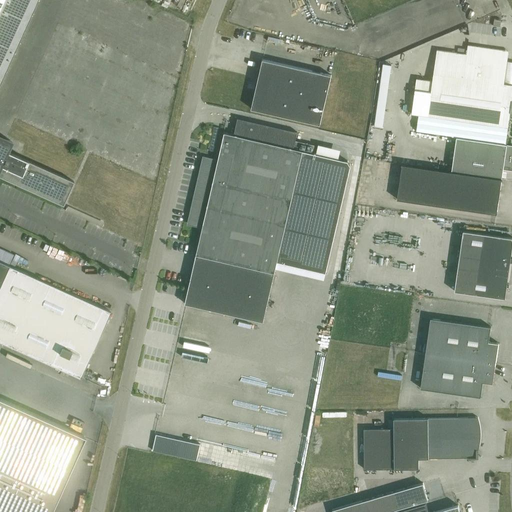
[(0,82),(37,0),(0,0),(0,177),(62,205),(73,181),(7,151),(12,141),(0,136),(0,82)]
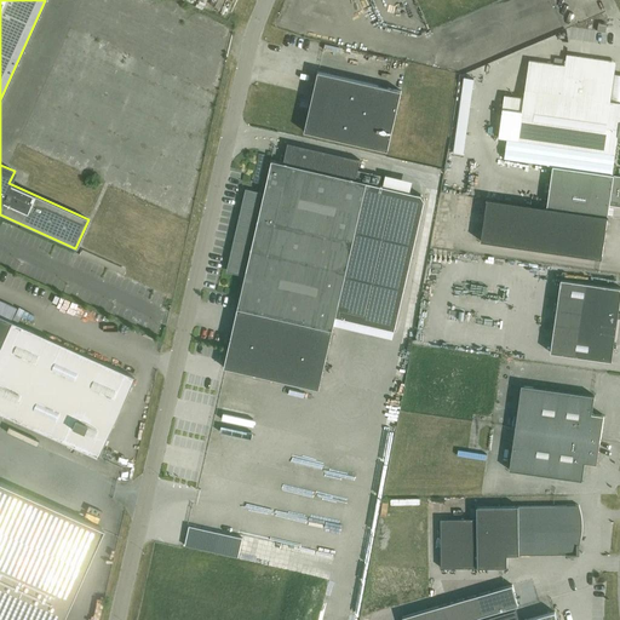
[(291,0),(288,11),(296,12),(299,3),(291,0)]
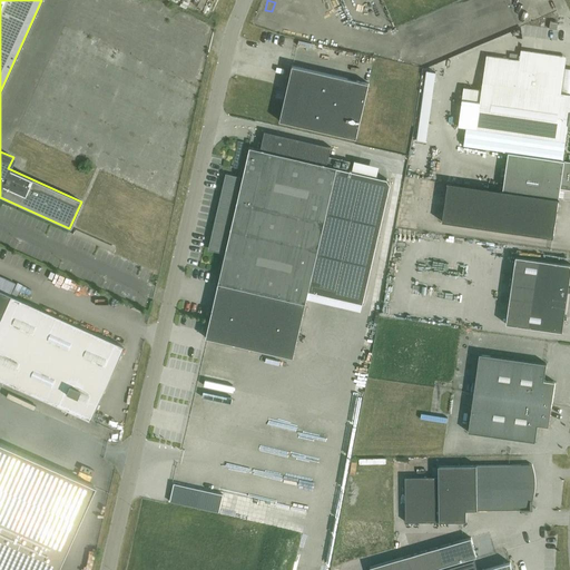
[(306,28),(316,0),(311,0),(301,26),(306,28)]
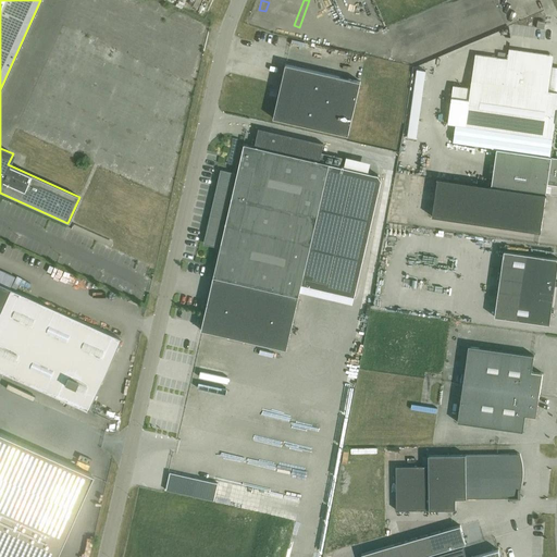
[(375,0),(351,0),(351,19),(364,19),(367,29),(380,29),(384,28),(375,0)]
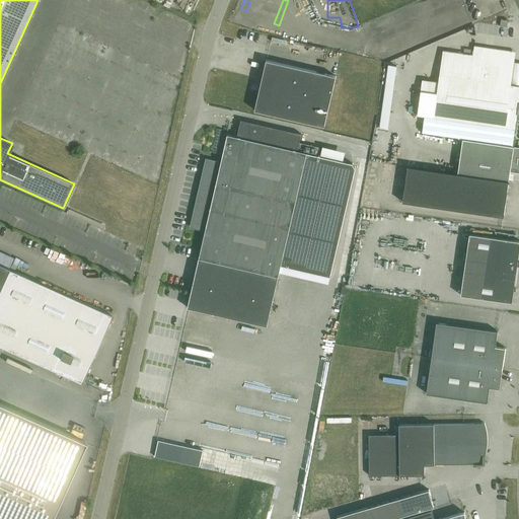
[(239,13),(238,22),(248,23),(249,15),(239,13)]
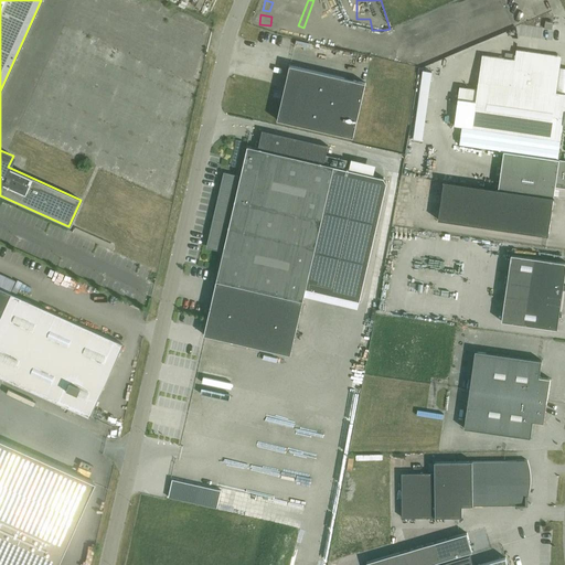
[(74,44),(88,51),(94,40),(80,33),(74,44)]
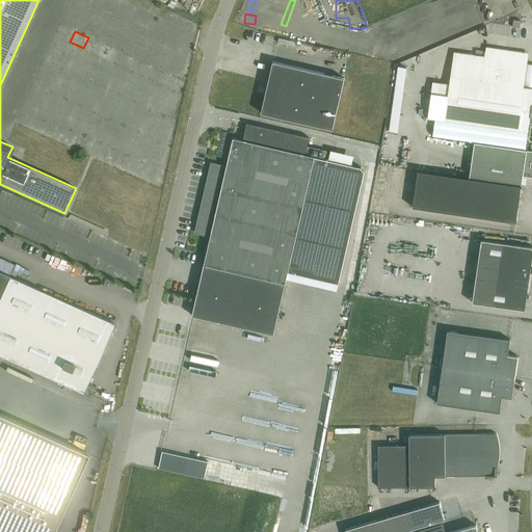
[(91,52),(95,41),(88,38),(84,50),(91,52)]
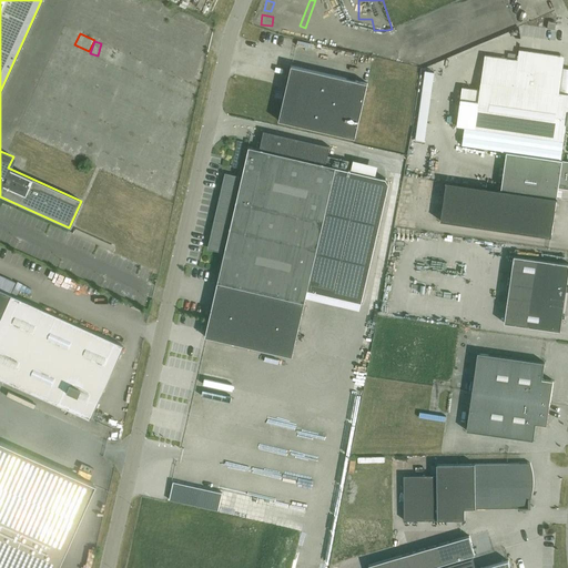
[(120,67),(124,52),(112,49),(108,62),(120,67)]
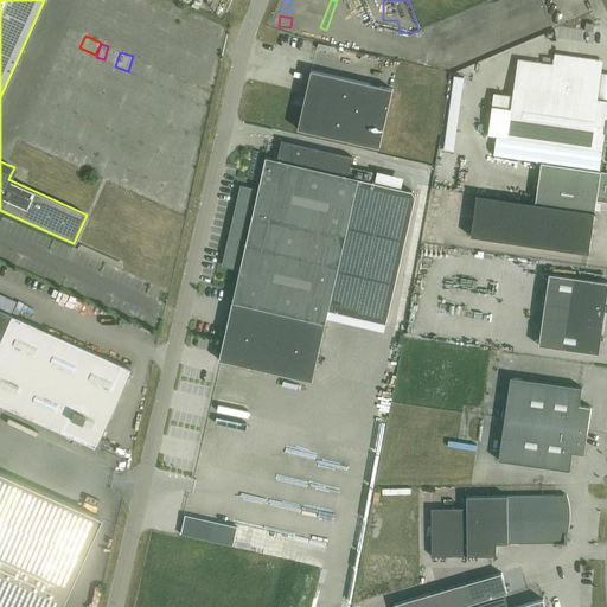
[(487,135),(601,151),(606,112),(606,101),(596,100),(602,61),(554,55),(553,65),(517,59),(512,96),(493,94),(487,135)]
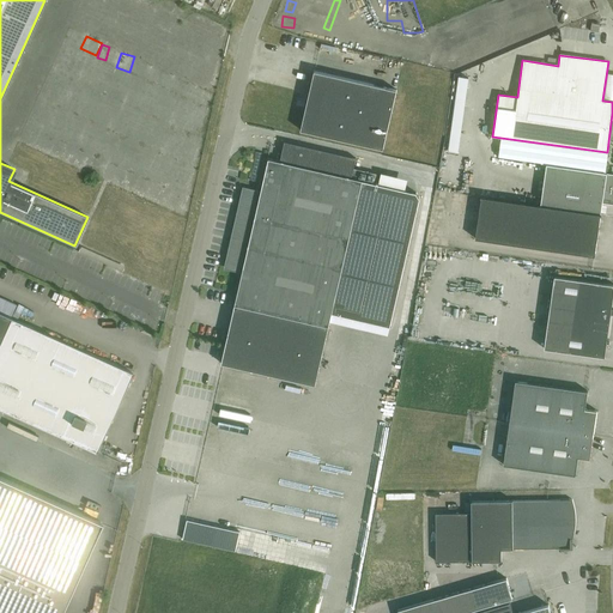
[(108,80),(110,76),(79,64),(78,68),(108,80)]
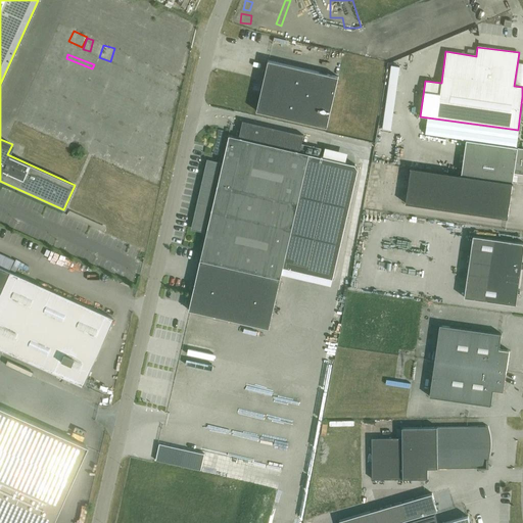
[(338,77),(268,60),(256,111),(326,128),(338,77)]
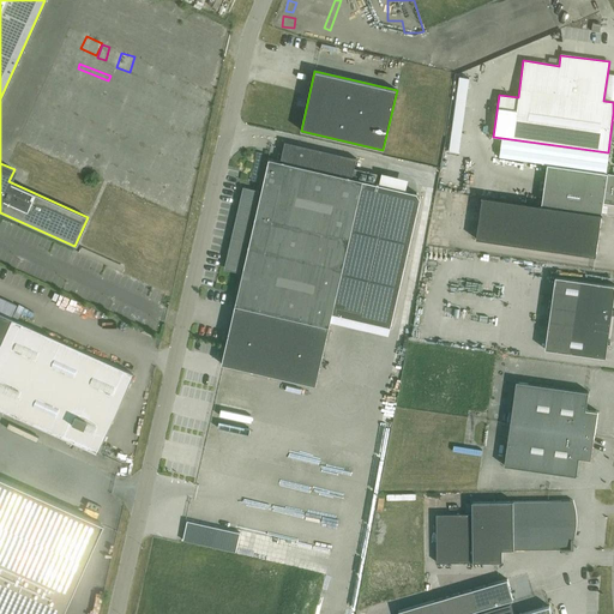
[(74,74),(72,79),(102,92),(104,86),(74,74)]
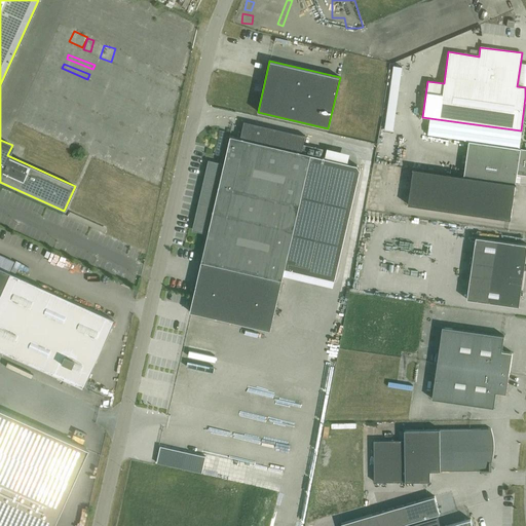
[(7,102),(12,88),(6,86),(1,100),(7,102)]
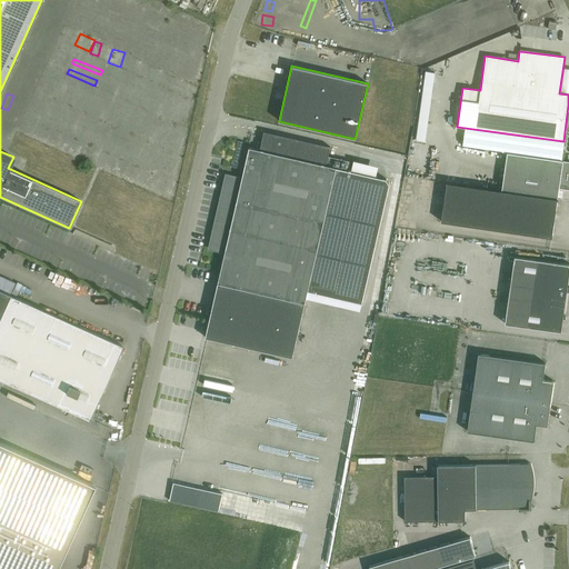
[(176,110),(177,105),(155,98),(152,103),(176,110)]
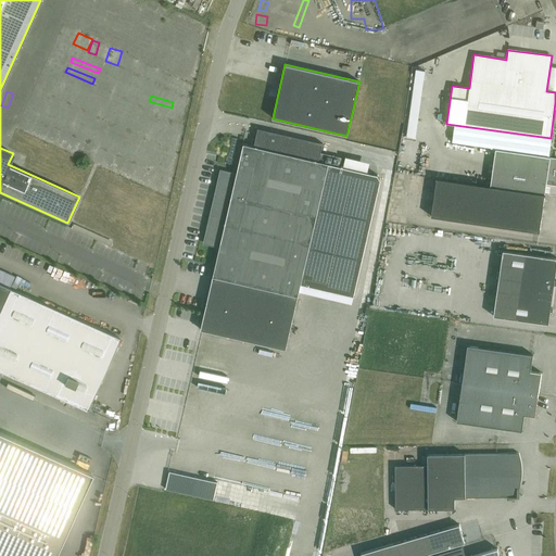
[(219,247),(201,330),(286,350),(301,285),(343,294),(359,226),(369,228),(382,176),(329,164),(331,155),(320,152),(323,143),(258,128),(254,147),(243,143),(237,174),(222,171),(204,242),(219,247)]
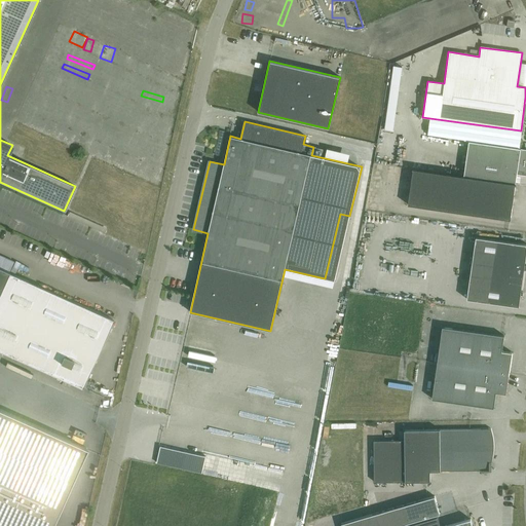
[(54,140),(66,143),(68,138),(57,135),(54,140)]
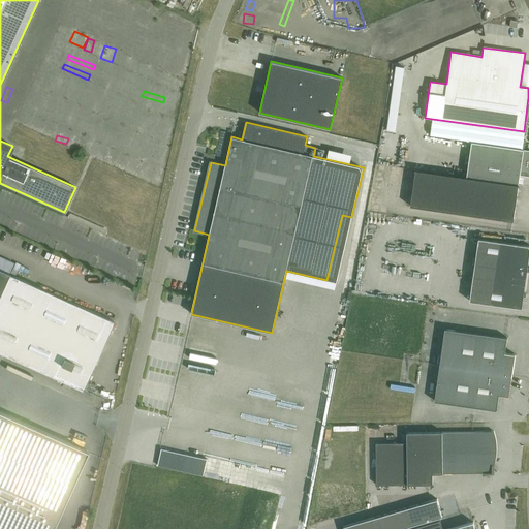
[(415,170),(519,186),(519,185),(518,185),(520,175),(528,176),(528,150),(471,142),(466,178),(414,169),(414,170),(415,170)]
